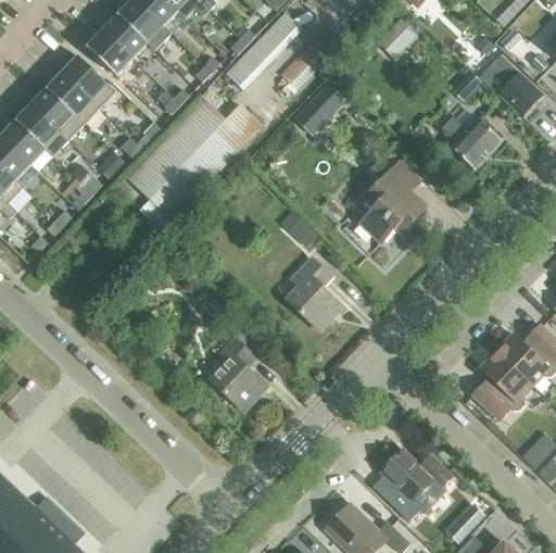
[(171,34),(135,0),(133,0),(118,14),(155,50),(171,34)]
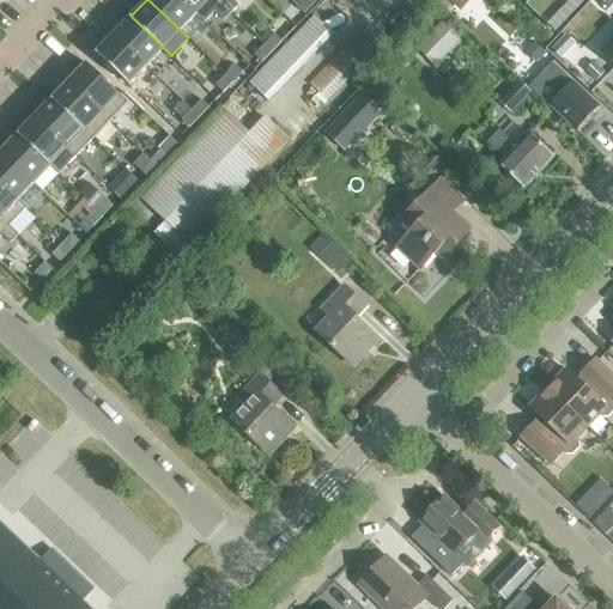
[(188,37),(189,37),(181,29),(196,13),(205,20),(183,0),(149,0),(188,37)]
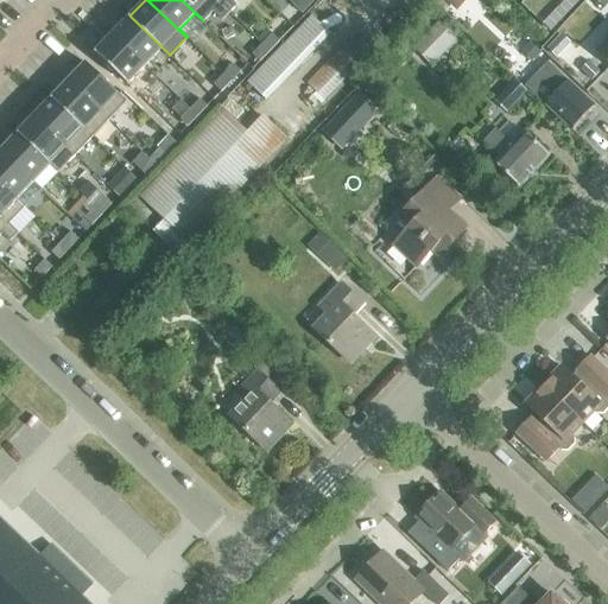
[(228,12),(215,0),(182,0),(203,20),(213,10),(222,19),(228,12)]
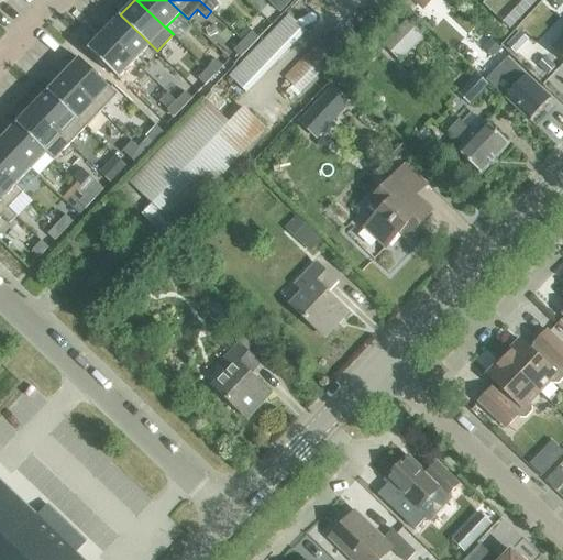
[(199,0),(211,11),(220,2),(218,0),(199,0)]
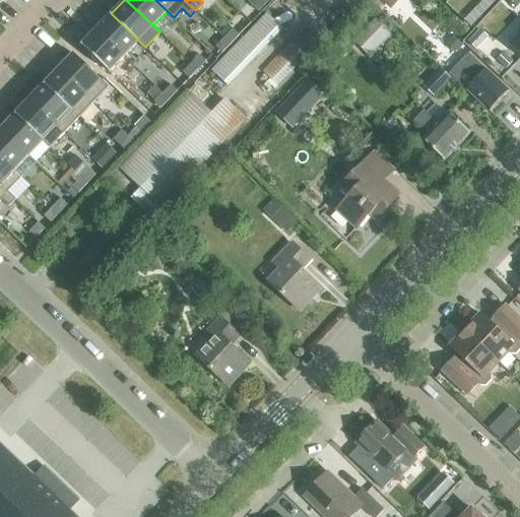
[(250,0),(260,9),(270,0),(250,0)]
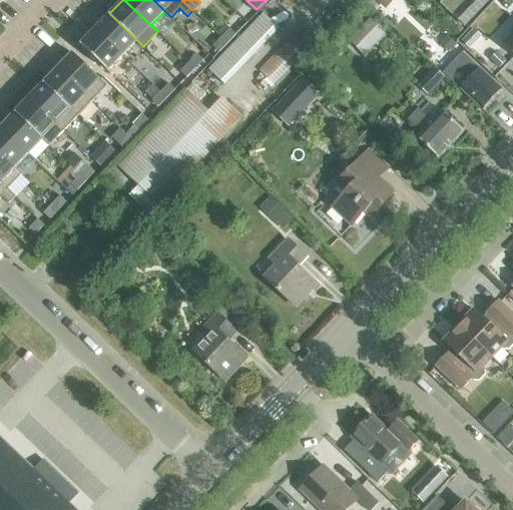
[(463,0),(452,12),(464,24),(486,1),(487,0),(463,0)]
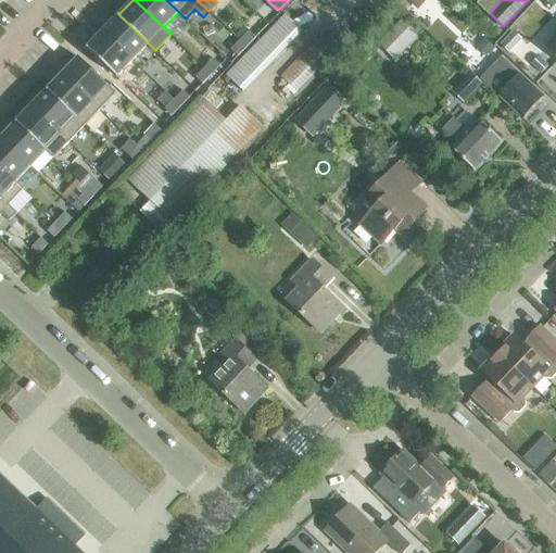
[(227,73),(244,90),(303,29),(286,12),(227,73)]
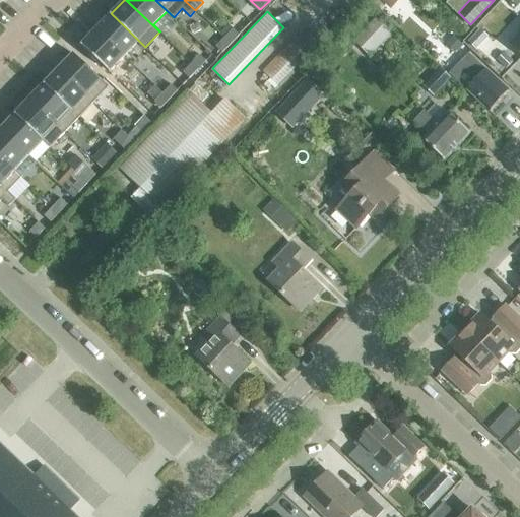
[(145,47),(111,13),(96,28),(124,55),(137,41),(144,48),(145,47)]
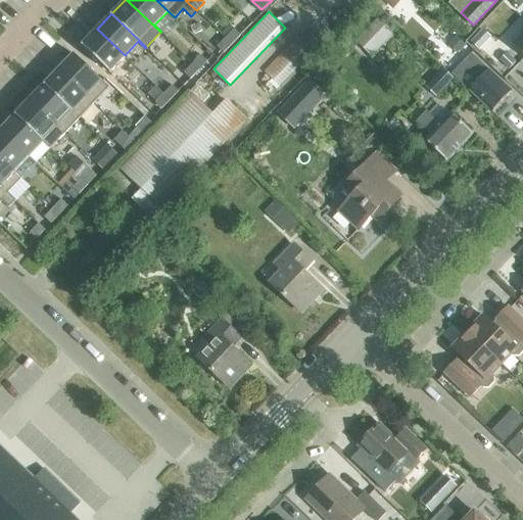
[(355,36),(371,53),(392,33),(377,16),(355,36)]
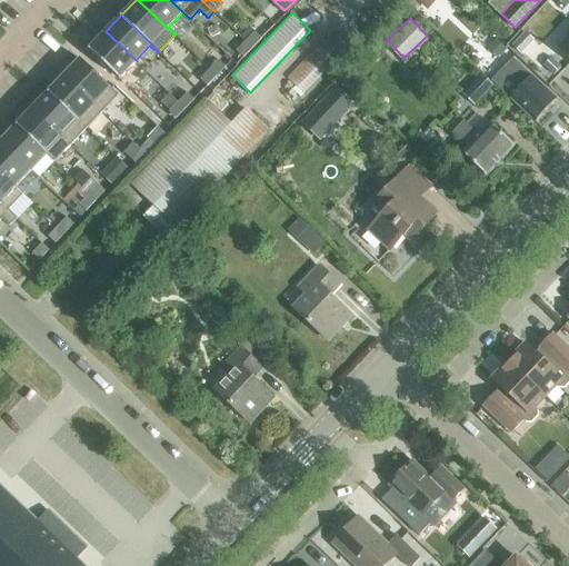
[(253,30),(245,39),(252,47),(261,37),(253,30)]
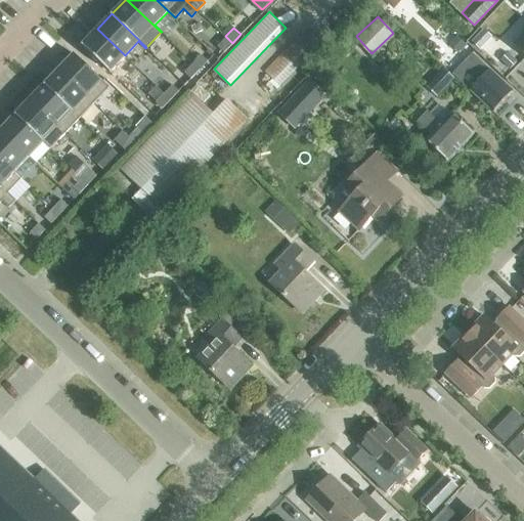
[(483,28),(472,40),(479,47),(490,35),(483,28)]
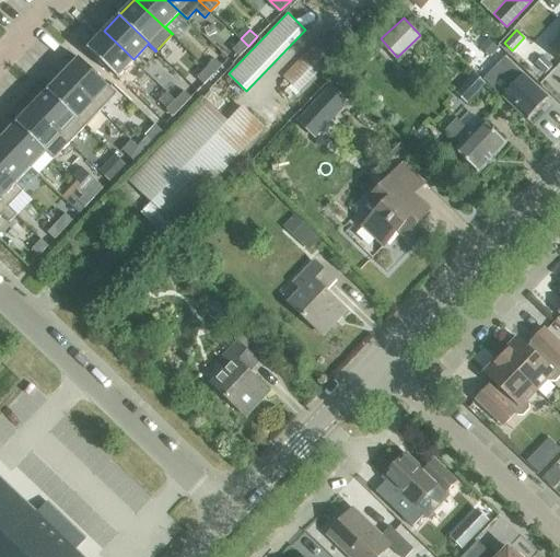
[(117,76),(133,59),(104,31),(88,47),(117,76)]
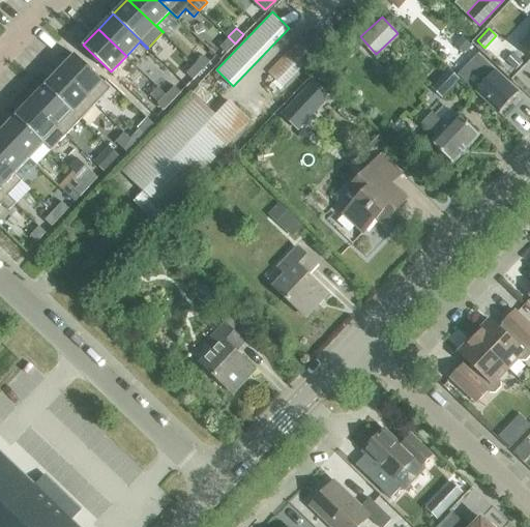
[(307,29),(267,70),(280,82),(284,86),(323,45),(307,29)]
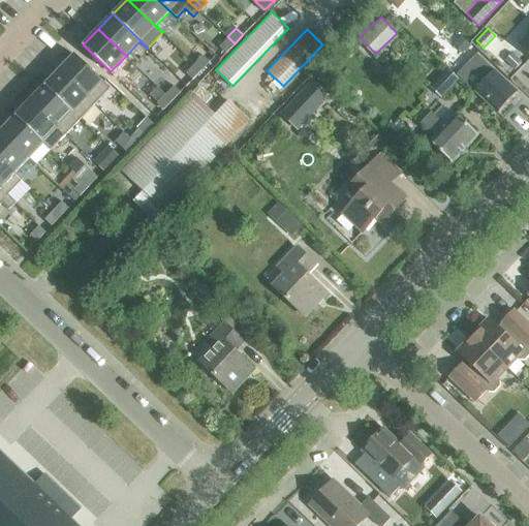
[(528,33),(519,44),(528,54),(528,33)]
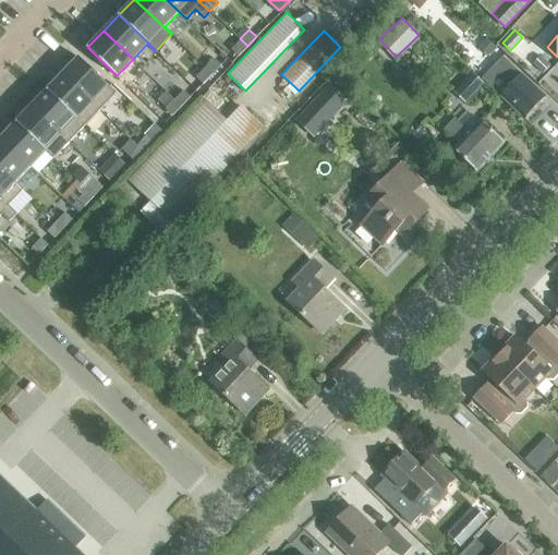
[(488,37),(480,46),(488,53),(496,45),(488,37)]
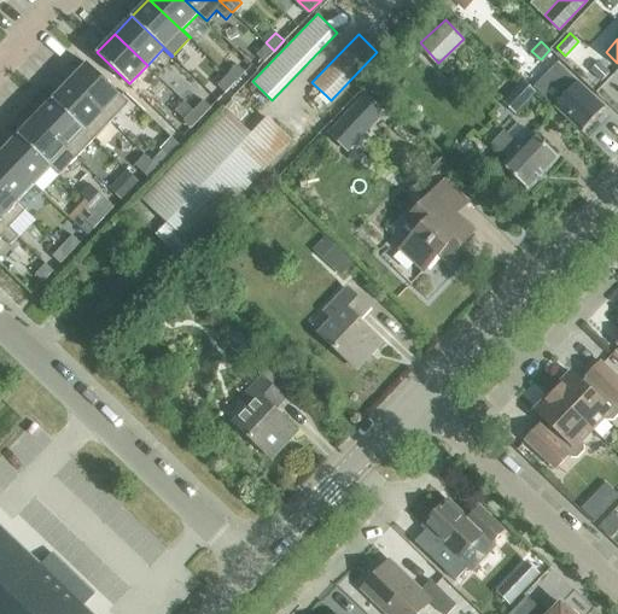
[(266,42),(255,53),(263,62),(274,51),(266,42)]
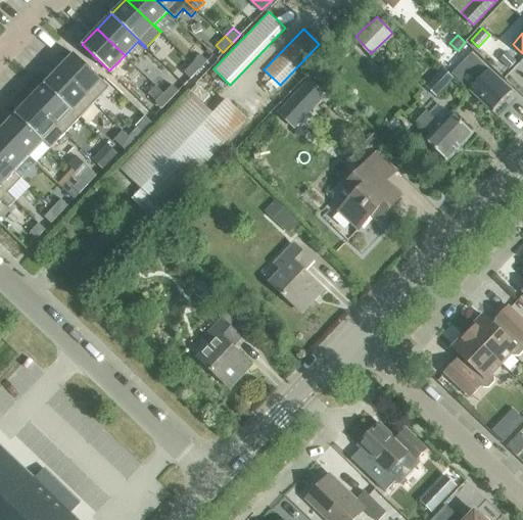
[(506,50),(500,57),(509,66),(516,59),(506,50)]
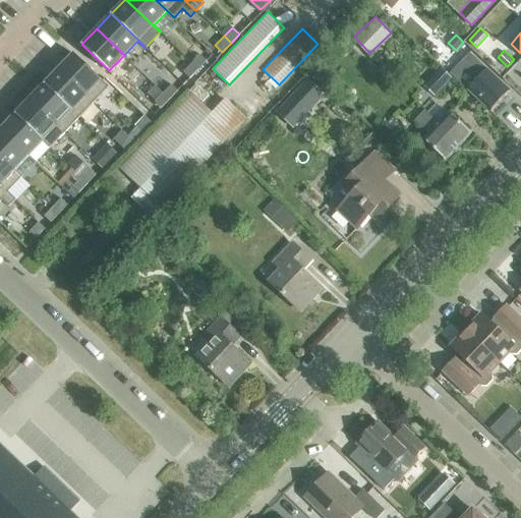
[(467,88),(490,110),(510,90),(481,63),(468,51),(459,60),(477,77),(467,88)]
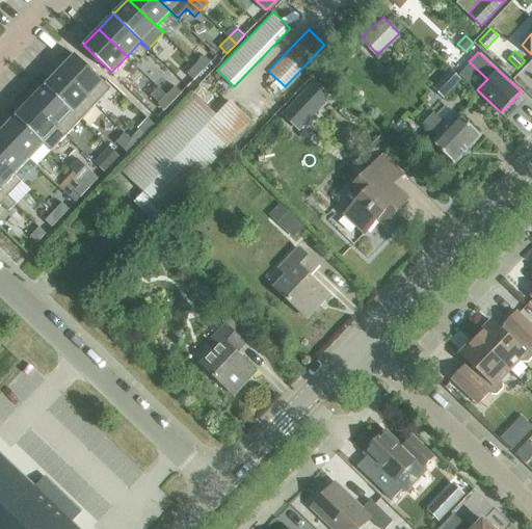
[(110,87),(75,54),(60,70),(96,104),(110,87)]
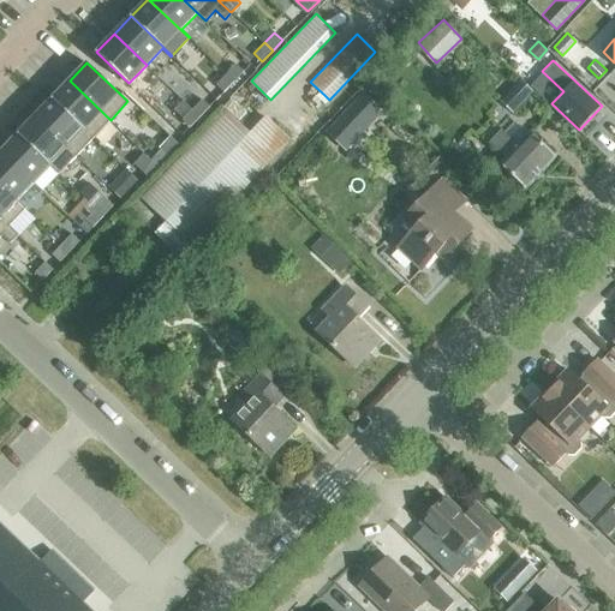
[(237,63),(226,73),(234,81),(244,70),(237,63)]
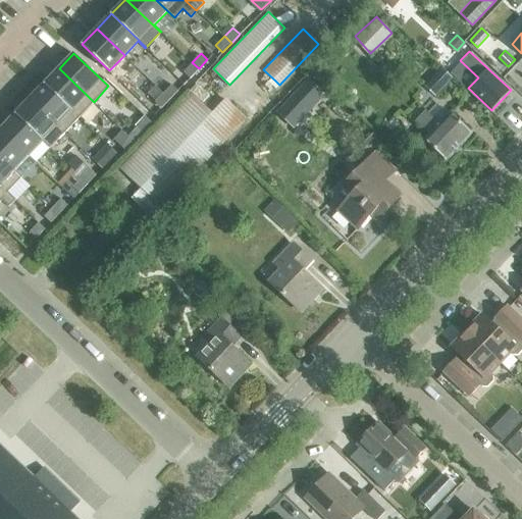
[(192,62),(184,71),(190,78),(199,68),(192,62)]
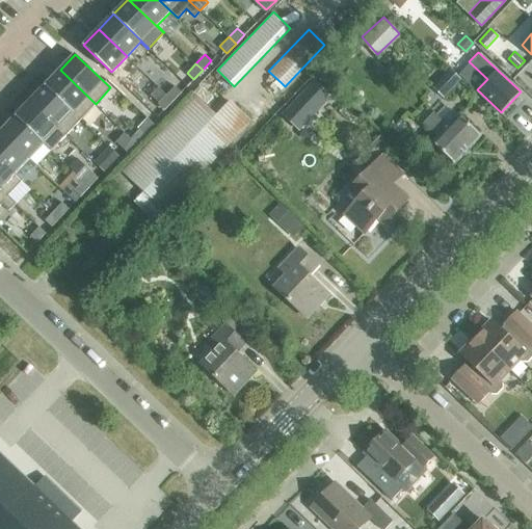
[(452,87),(462,78),(452,68),(432,86),(442,97),(452,87)]
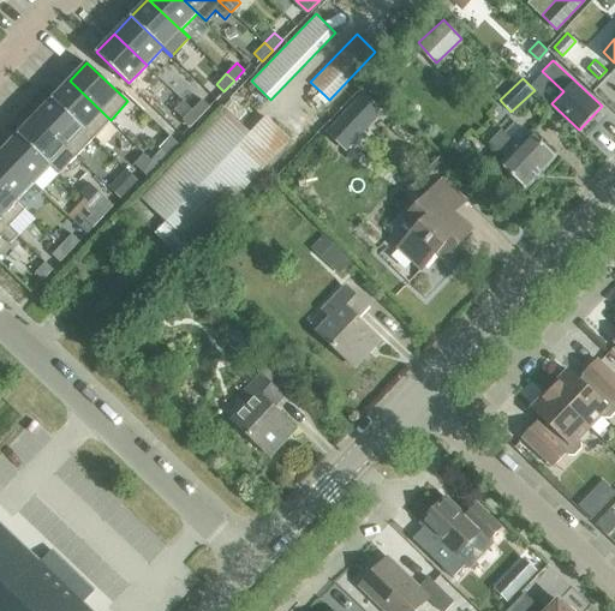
[(70,81),(53,99),(94,137),(111,120),(70,81)]
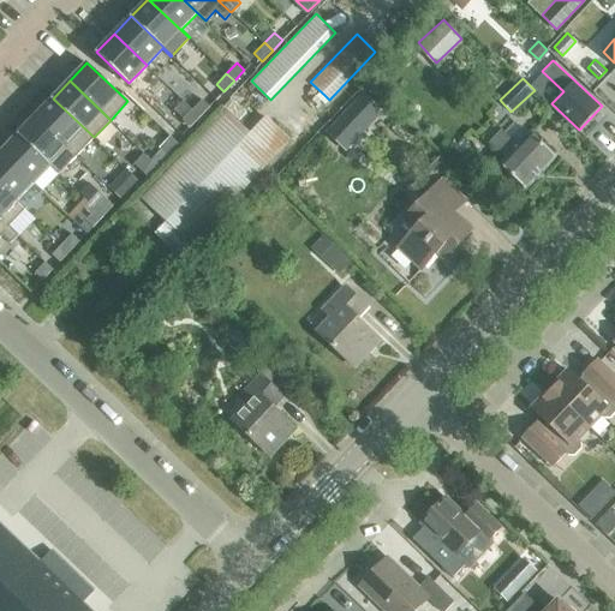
[(362,94),(327,131),(345,148),(380,109),(362,94)]
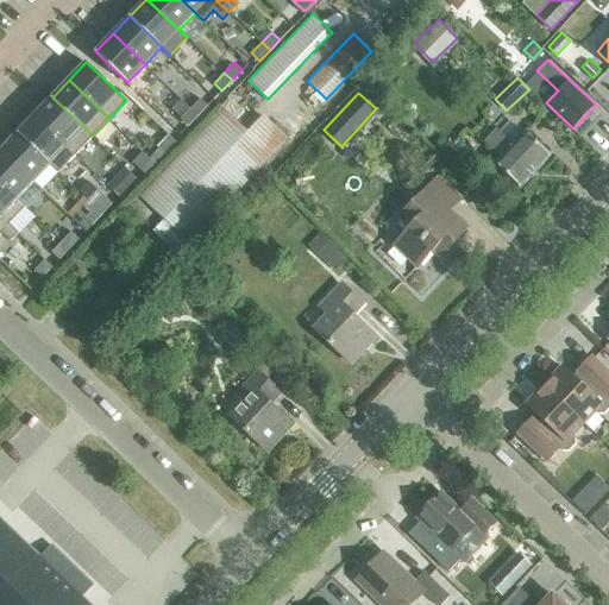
[(52,98),(35,114),(75,153),(93,136),(52,98)]
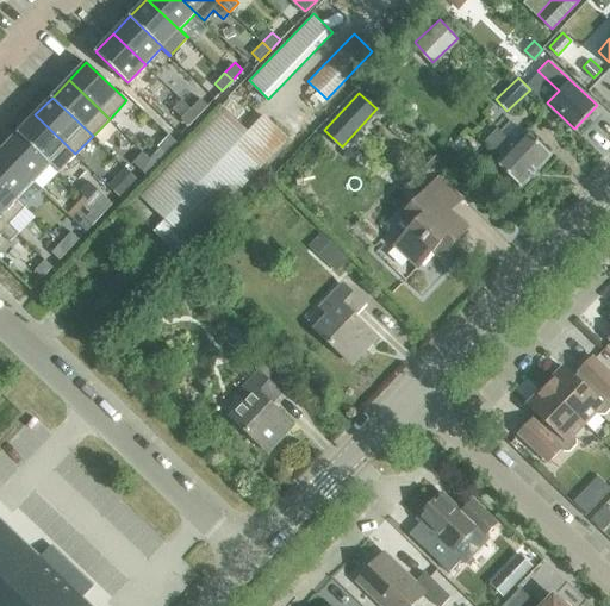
[(201,98),(191,107),(198,116),(209,105),(201,98)]
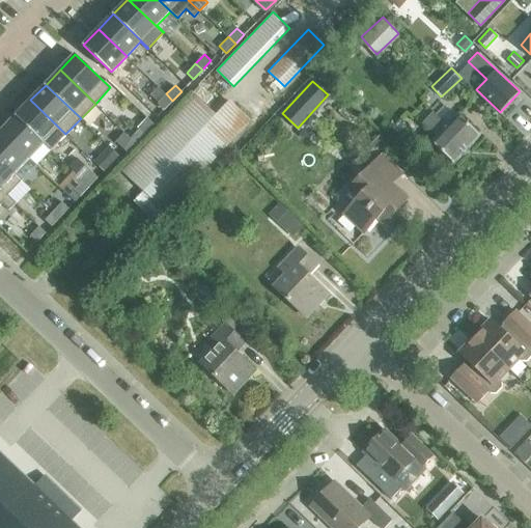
[(121,170),(163,210),(247,121),(227,103),(216,114),(195,93),(121,170)]
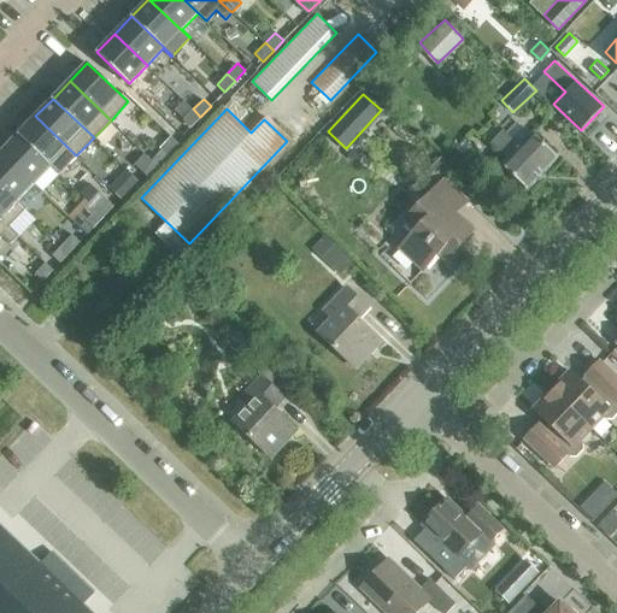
[(193,108),(183,119),(191,127),(200,117),(193,108)]
